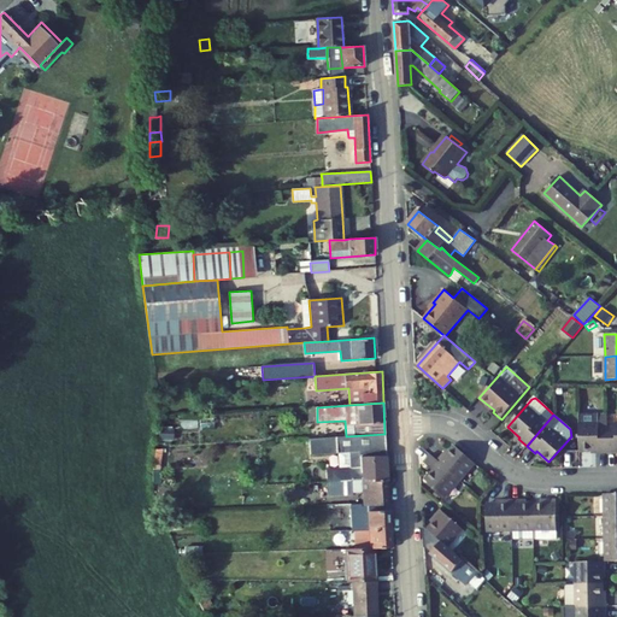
[(595,454),(607,454),(606,427),(606,415),(579,416),(580,452),(595,451),(595,454)]
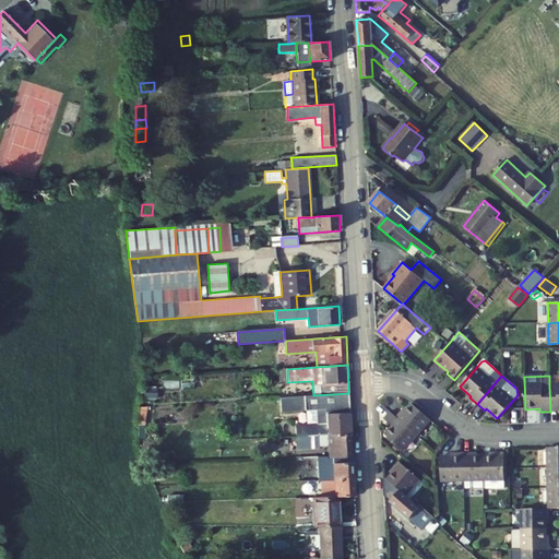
[(194,387),(193,379),(181,380),(181,388),(194,387)]
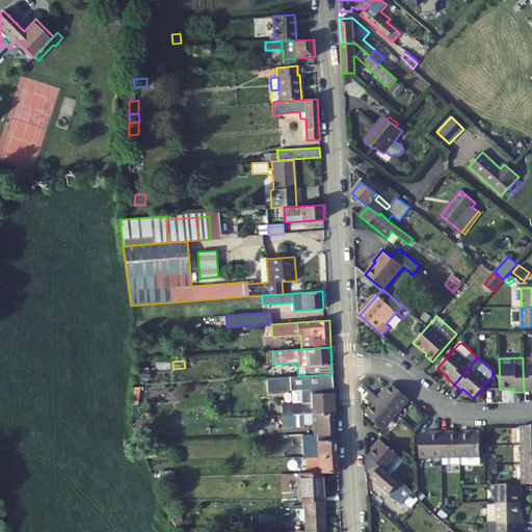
[(523,368),(524,392),(531,391),(531,365),(530,365),(530,368),(523,368)]
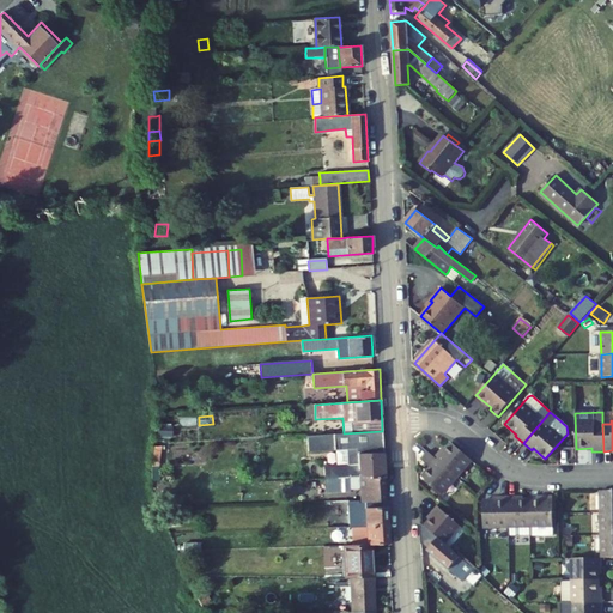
[(323,466),(325,478),(339,478),(370,475),(370,478),(386,478),(382,431),(344,434),(307,436),(308,451),(349,449),(350,465),(323,466)]
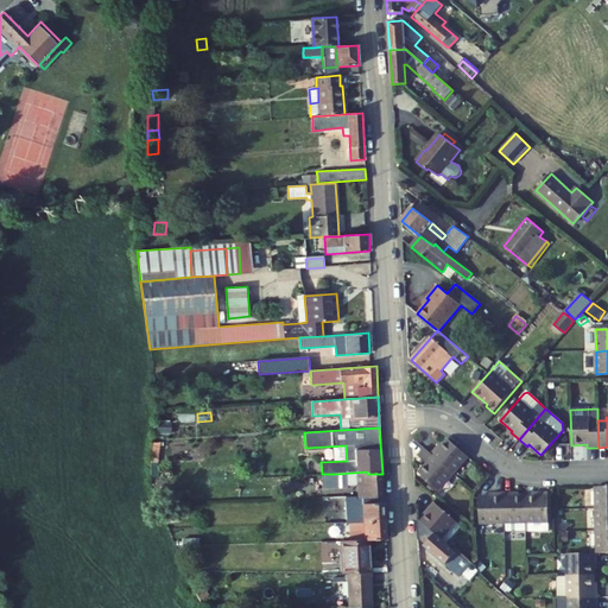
[(468,456),(448,439),(441,448),(437,447),(431,454),(454,473),(468,456)]
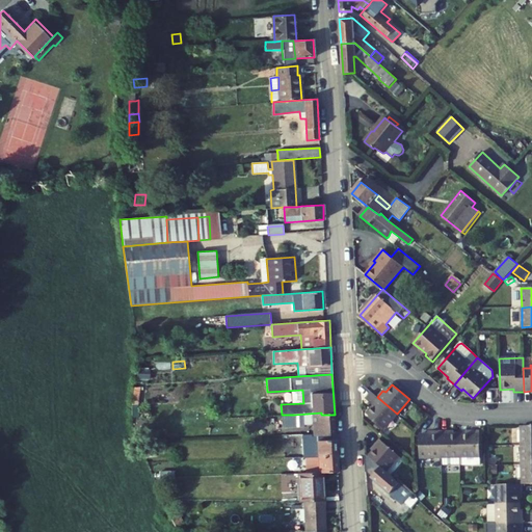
[(383,429),(397,414),(377,397),(371,392),(365,398),(374,405),(367,414),(383,429)]
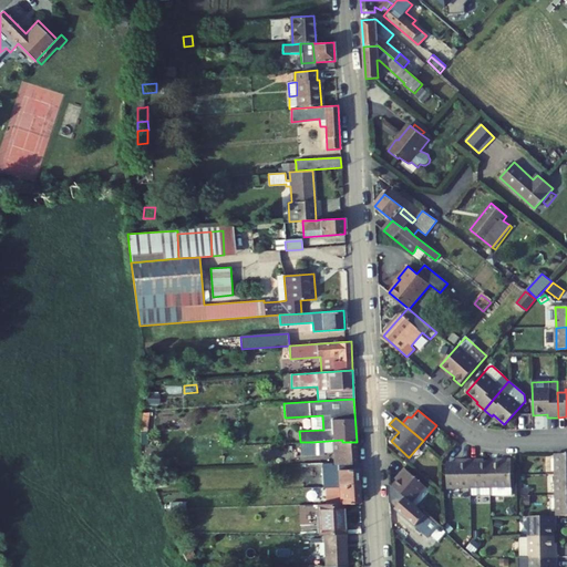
[(334,462),(334,464),(358,463),(357,442),(342,442),(342,440),(313,442),(313,451),(333,450),(334,462)]
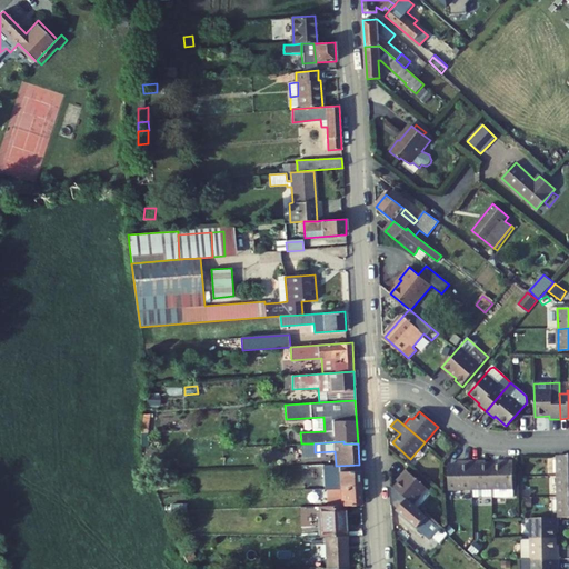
[(302,453),(315,452),(315,443),(301,443),(302,453)]
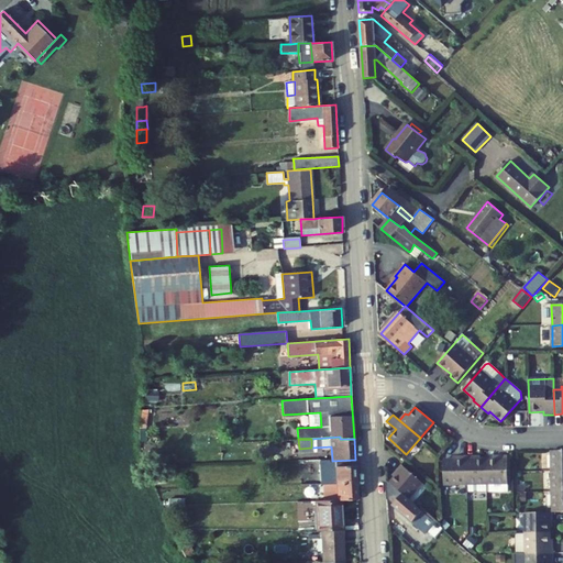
[(562,450),(552,451),(552,472),(562,471),(562,450)]
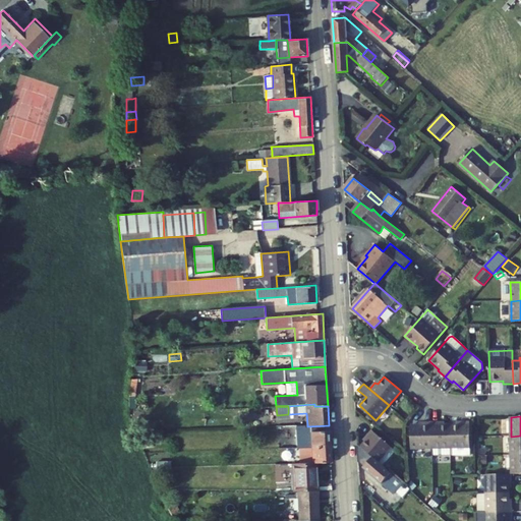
[(451,448),(451,425),(441,425),(441,422),(431,423),(432,449),(432,456),(451,456),(451,448)]
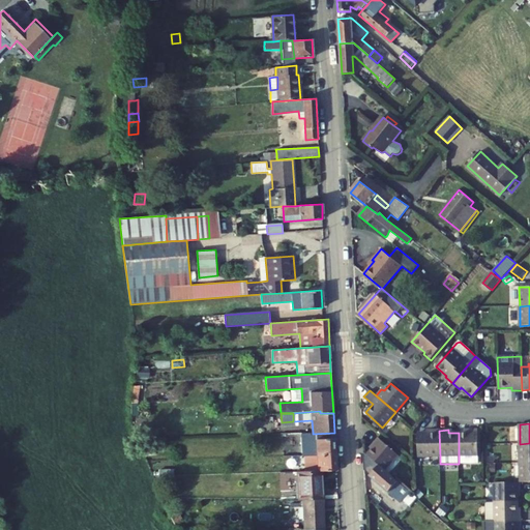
[(478,463),(478,455),(477,430),(468,430),(468,433),(459,433),(459,455),(460,455),(460,464),(478,463)]
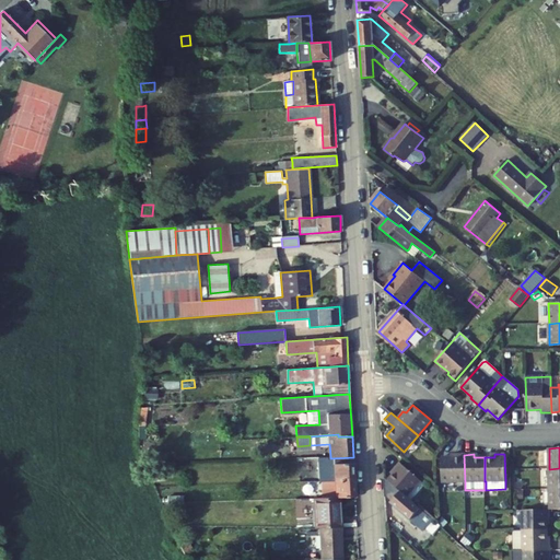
[(465,482),(464,455),(455,455),(455,458),(441,458),(442,482),(465,482)]
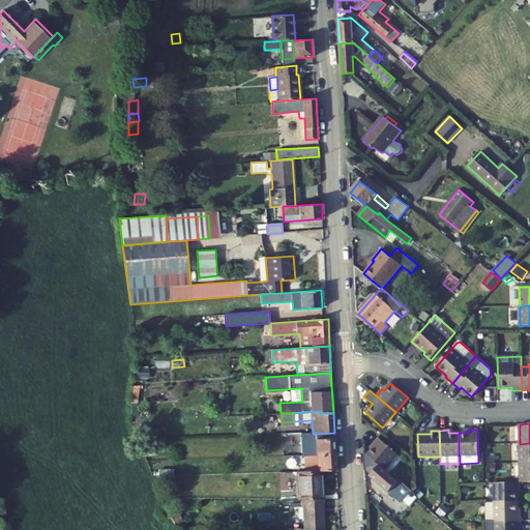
[(374,447),(367,454),(379,465),(384,470),(398,454),(379,438),(373,445),(374,447)]
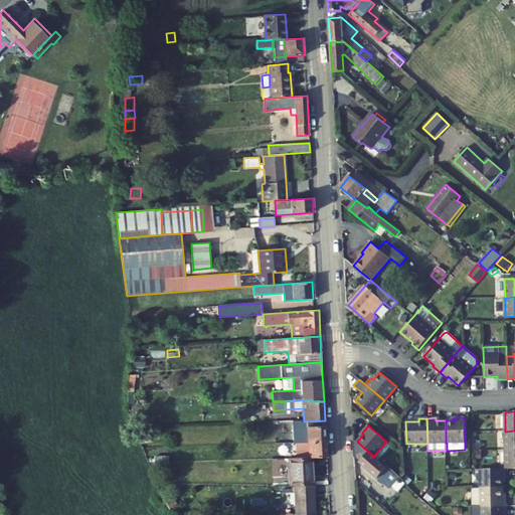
[(300,442),(326,442),(325,426),(299,426),(300,442)]
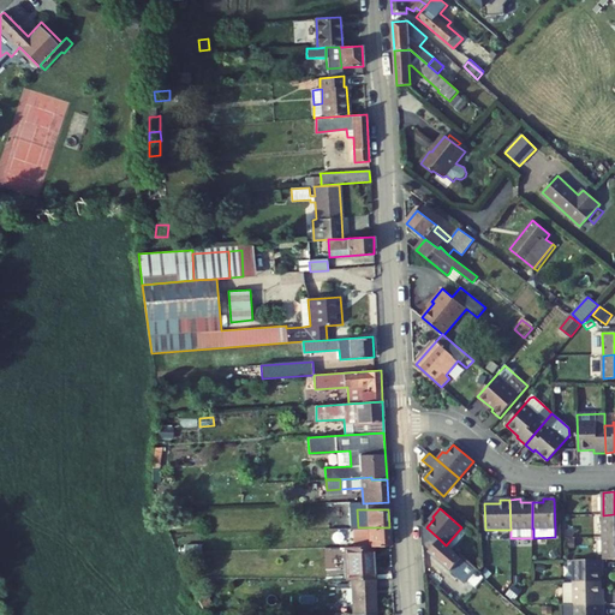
[(614,514),(603,515),(603,537),(614,536),(614,514)]
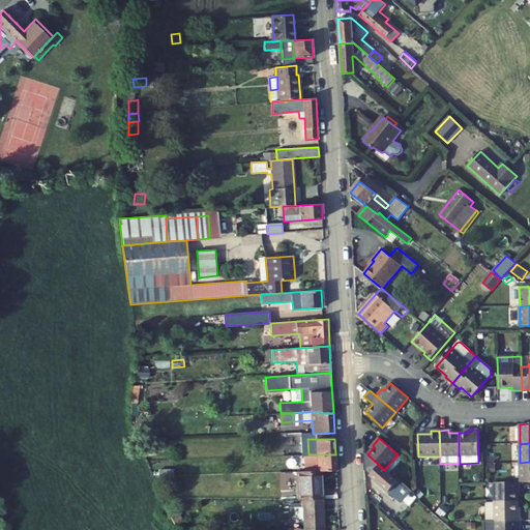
[(321,471),(336,470),(335,454),(308,454),(305,455),(306,471),(321,471)]
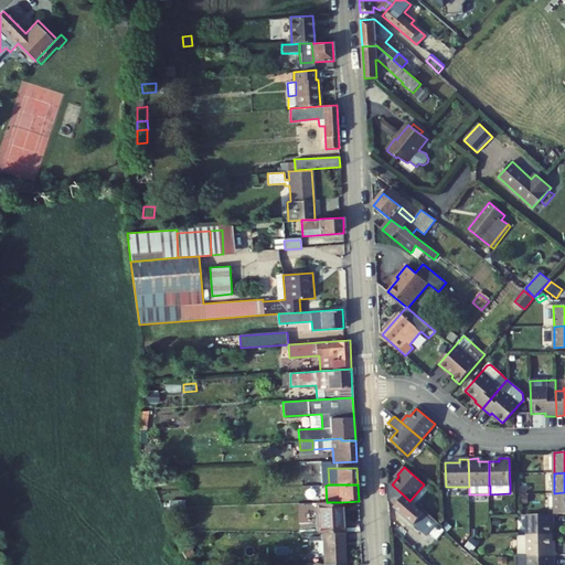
[(564,492),(554,493),(554,514),(564,513),(564,492)]
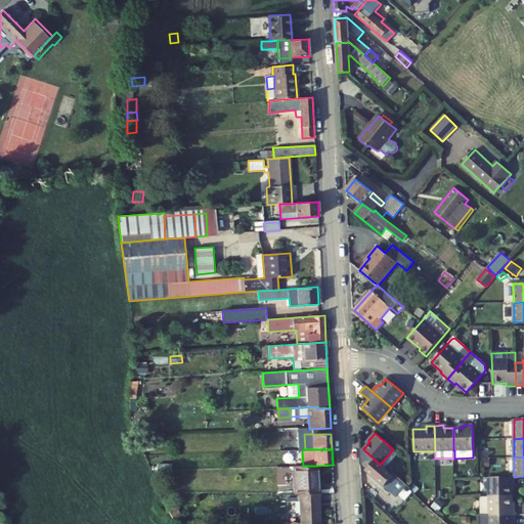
[(380,465),(375,460),(366,471),(385,486),(394,476),(380,465)]
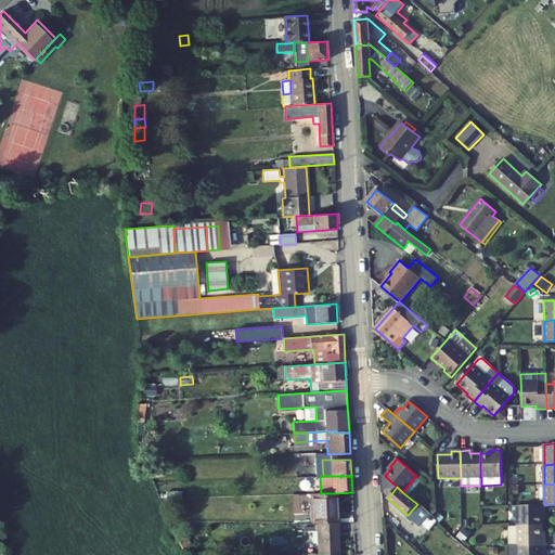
[(417,498),(411,492),(408,495),(414,501),(417,498)]
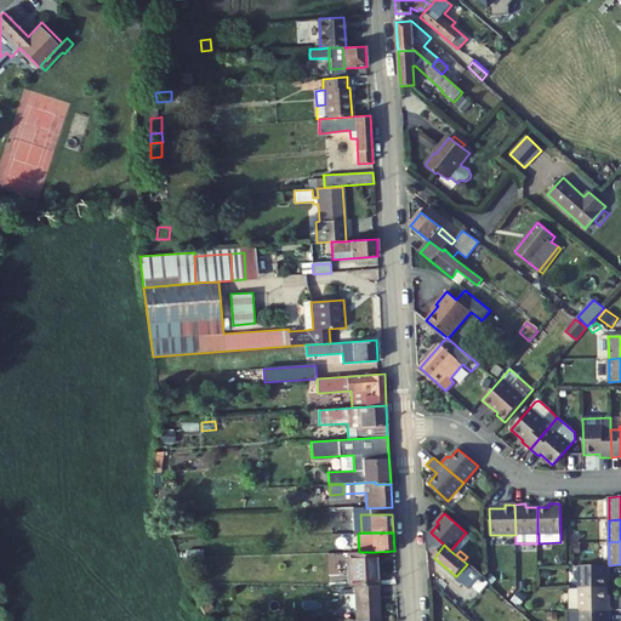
[(359,552),(348,552),(351,586),(355,586),(377,585),(377,570),(375,570),(375,560),(376,560),(376,552),(359,552)]
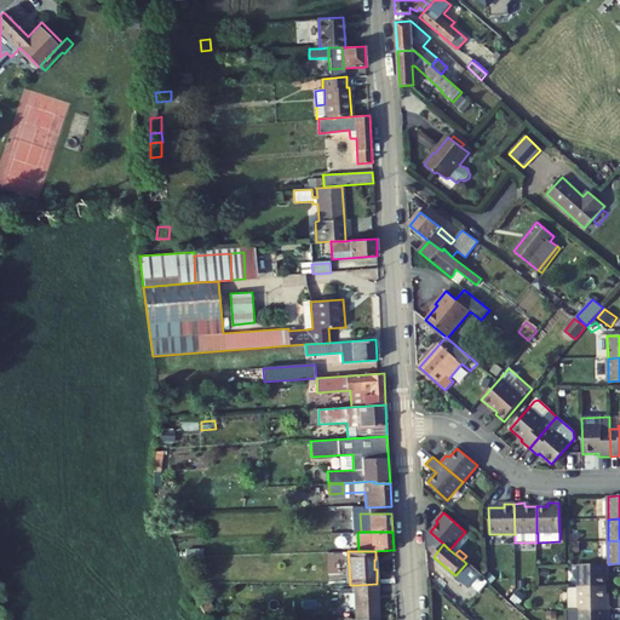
[(609,575),(608,564),(578,564),(579,587),(606,587),(606,575),(609,575)]
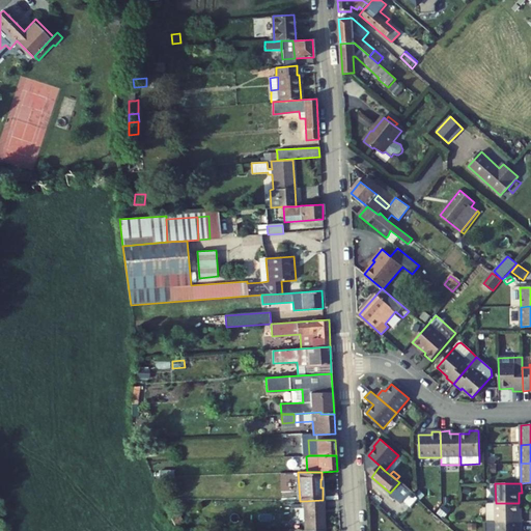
[(417,499),(411,493),(404,501),(411,506),(417,499)]
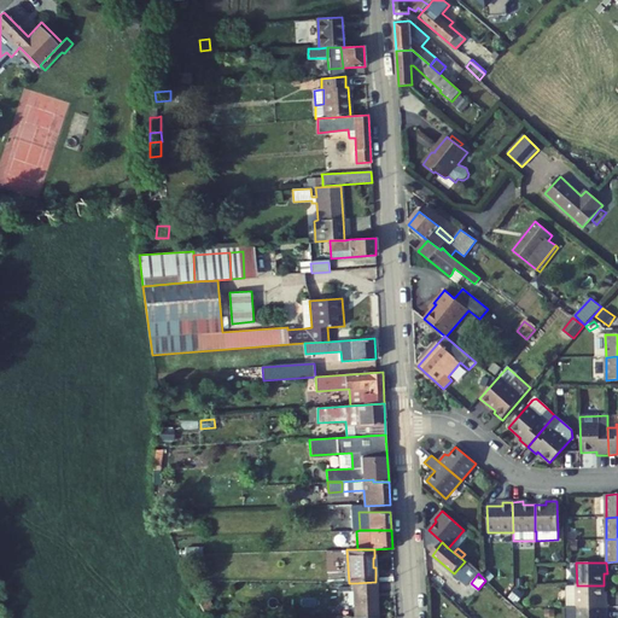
[(377,617),(375,582),(354,583),(354,595),(345,596),(345,604),(354,602),(355,617),(377,617)]
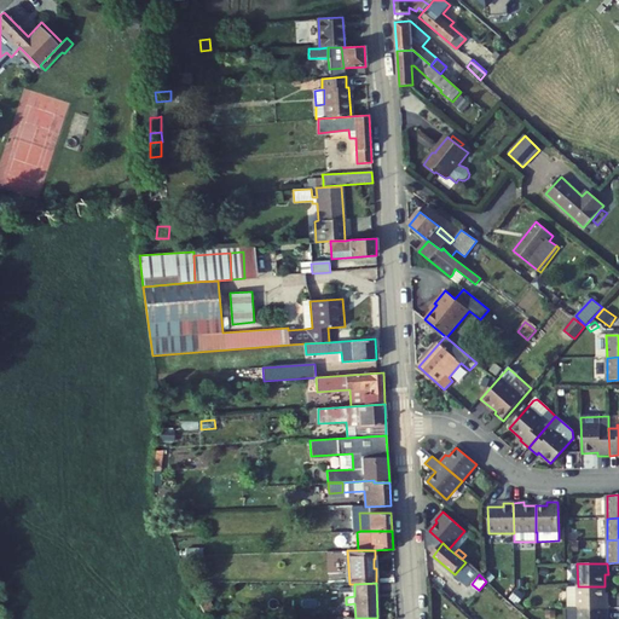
[(605,599),(605,586),(578,586),(568,586),(570,608),(578,608),(608,608),(608,597),(605,599)]
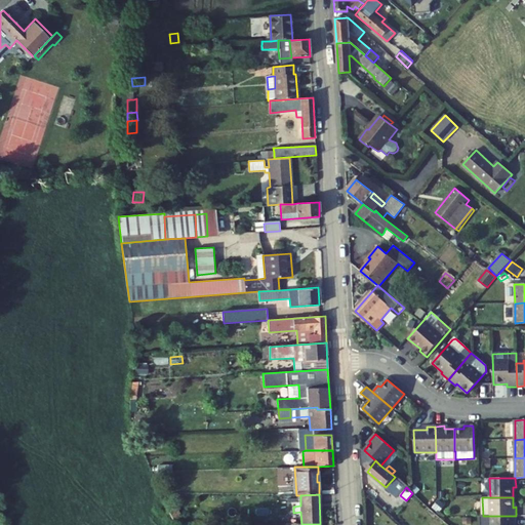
[(439,512),(444,506),(439,500),(434,507),(439,512)]
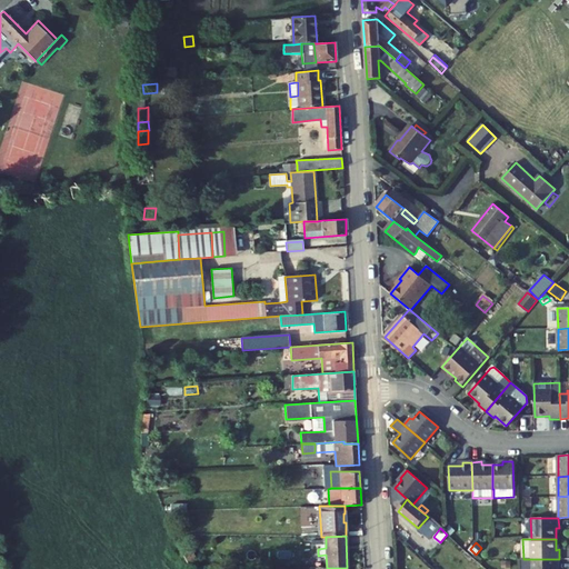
[(426,551),(421,547),(417,551),(421,556),(426,551)]
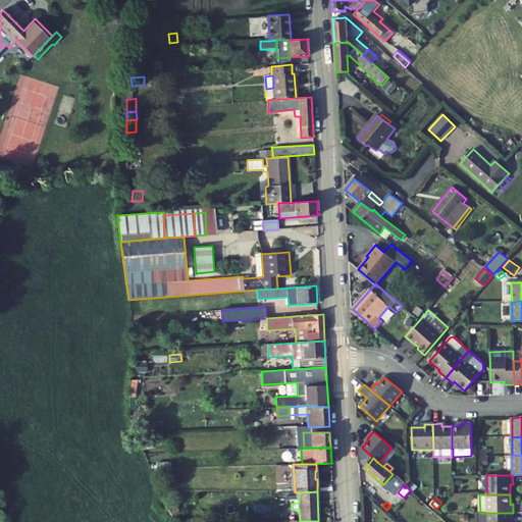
[(175,505),(168,509),(173,519),(183,519),(175,505)]
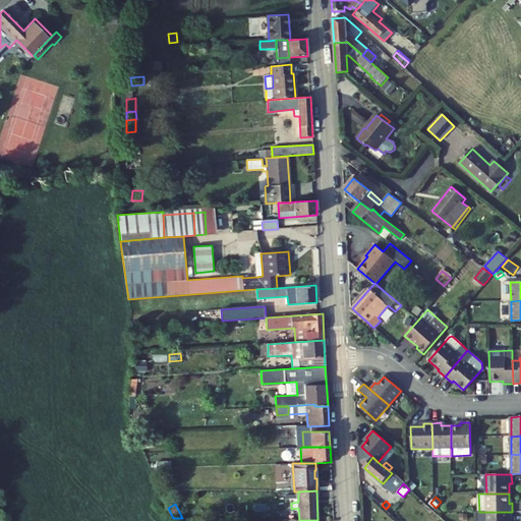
[(512,520),(512,512),(486,512),(486,520),(509,520),(512,520)]
